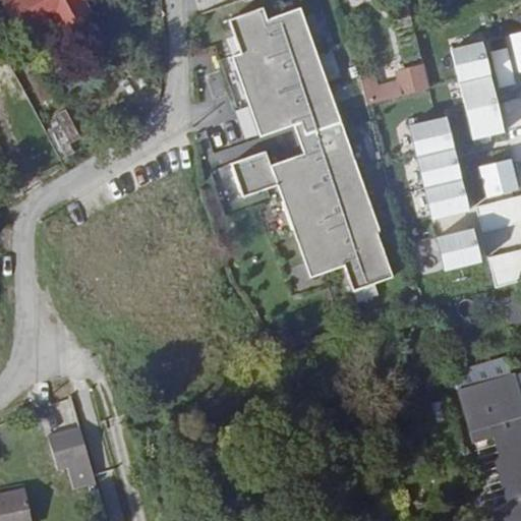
[(92,13),(83,0),(0,0),(20,38),(55,18),(63,14),(69,25),(92,13)]
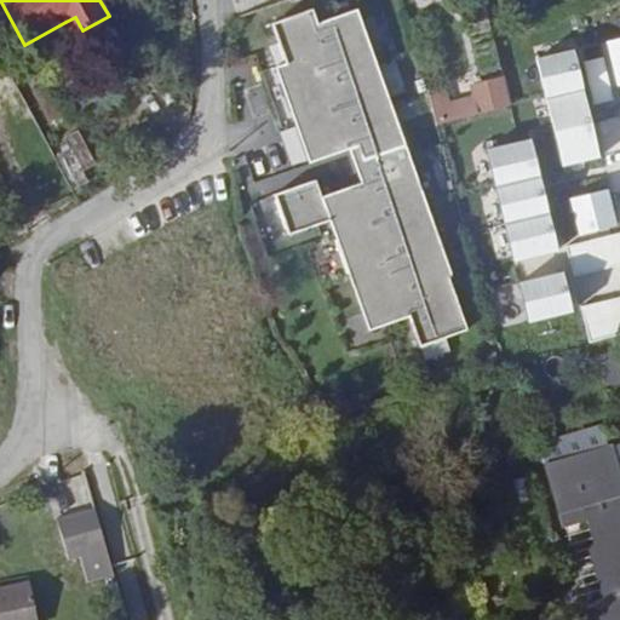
[(411,322),(420,354),(469,338),(452,286),(454,285),(363,6),(323,19),(319,5),(277,18),(291,59),(280,63),(311,160),(313,162),(352,150),(363,184),(323,197),(319,181),(275,194),(288,235),(332,222),(368,336),(411,322)]
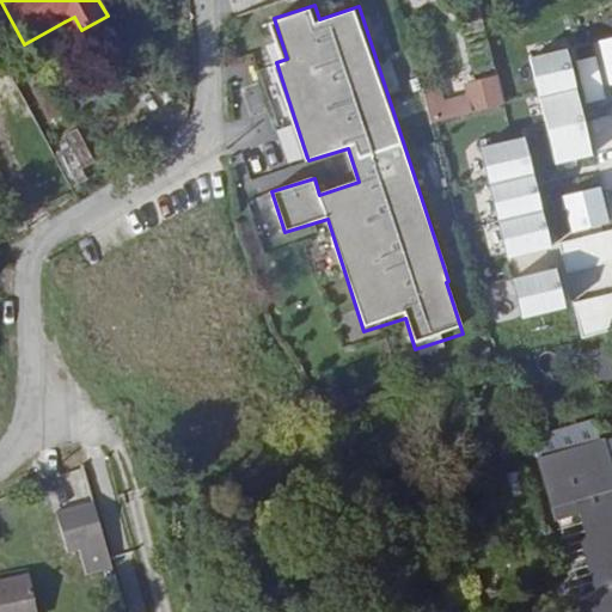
[(81,30),(74,17),(65,22),(72,36),(81,30)]
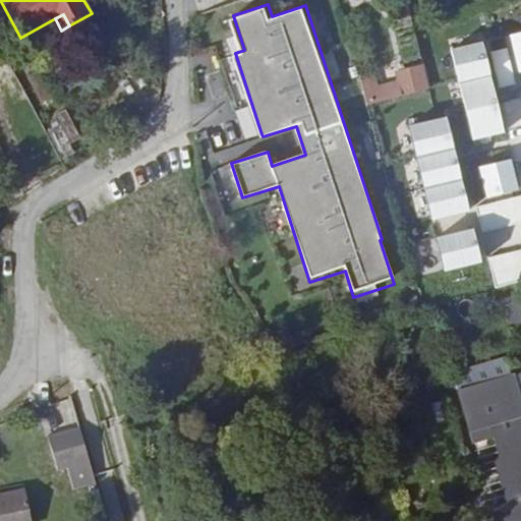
[(520,30),(507,33),(516,72),(520,70),(520,30)]
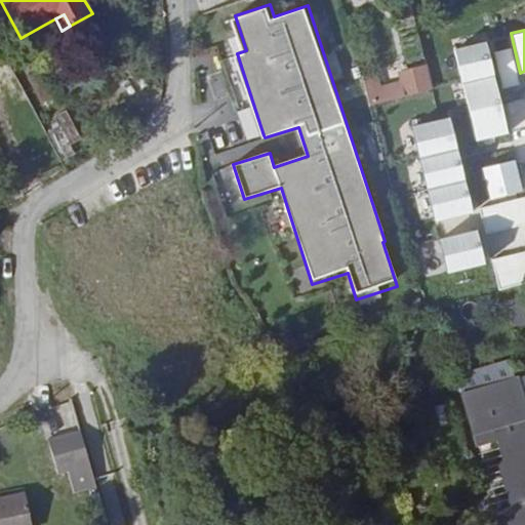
[(491,38),(452,48),(476,143),(515,133),(491,38)]
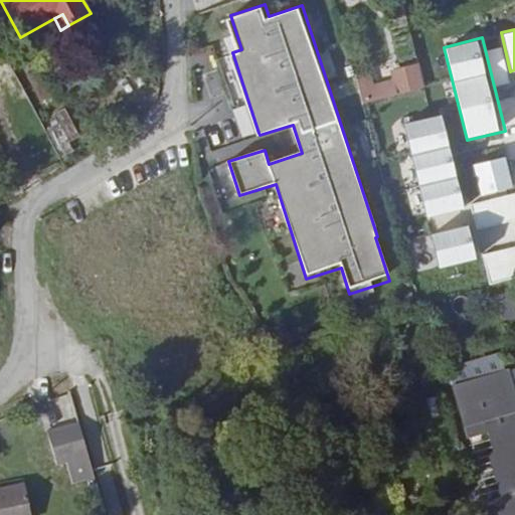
[(419,64),(372,77),(371,71),(356,75),(364,103),(425,86),(419,64)]
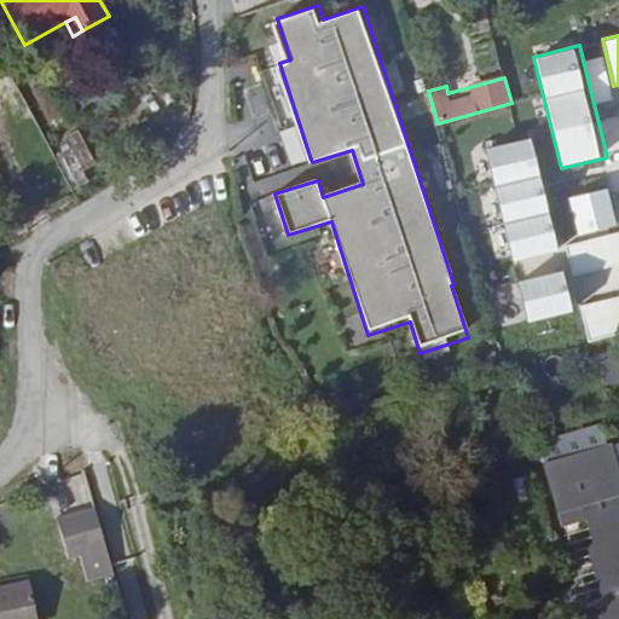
[(296,121),(282,126),(289,149),(305,144),(296,121)]
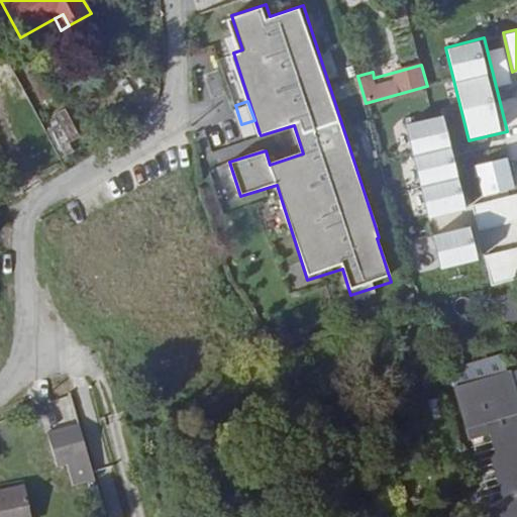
[(442,115),(404,125),(427,218),(466,209),(442,115)]
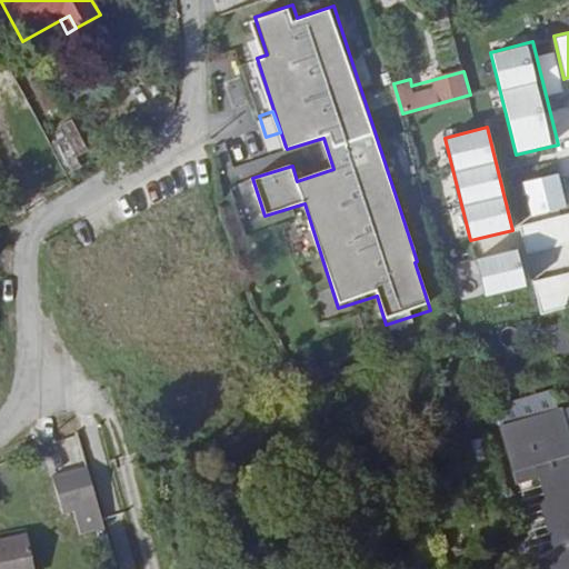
[(53,143),(66,160),(87,146),(76,129),(53,143)]
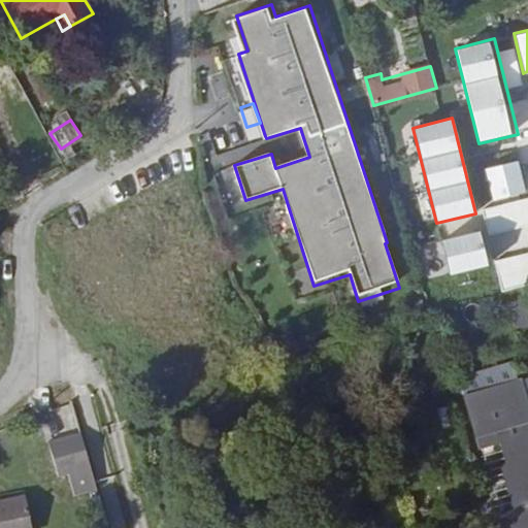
[(492,199),(527,191),(520,159),(485,167),(492,199)]
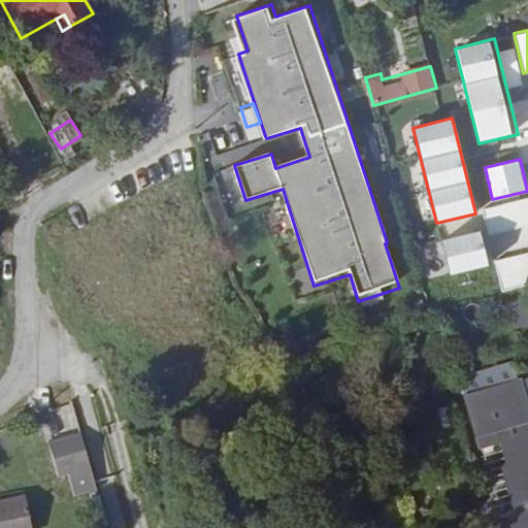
[(527,434),(527,417),(519,383),(467,397),(482,449),(499,444),(504,464),(499,465),(512,510),(499,514),(502,527),(527,527),(527,442),(526,435),(527,434)]
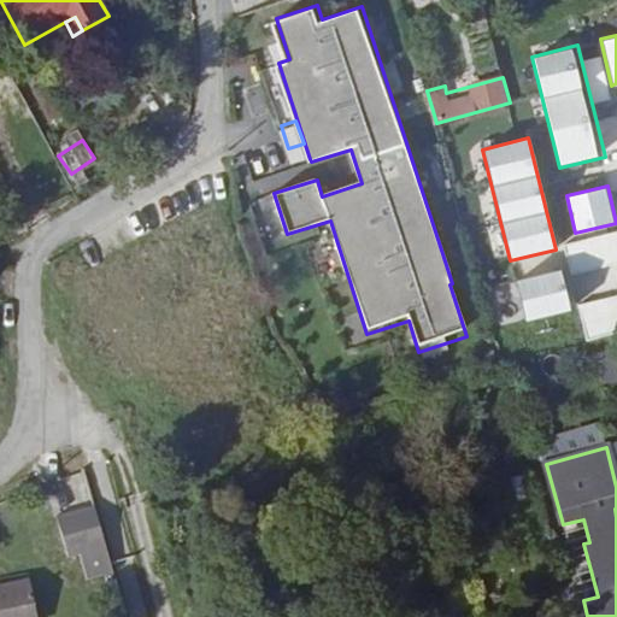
[(115,570),(95,504),(58,513),(70,554),(81,551),(88,577),(115,570)]
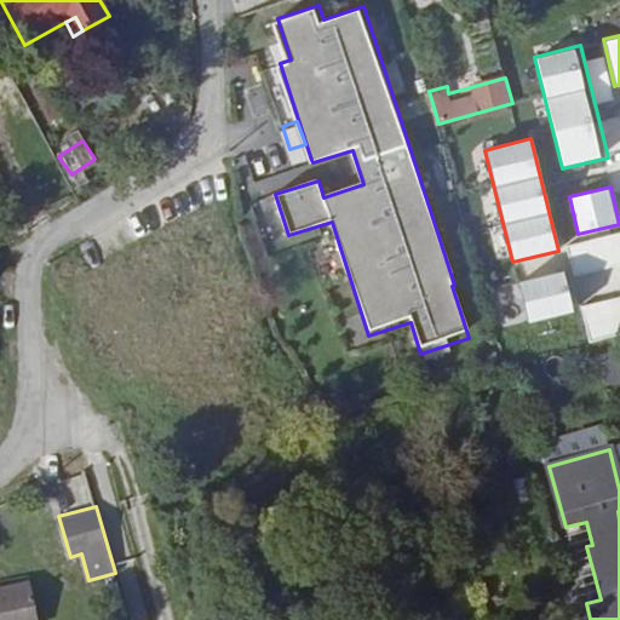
[(36,619),(29,584),(0,589),(0,619),(36,619)]
